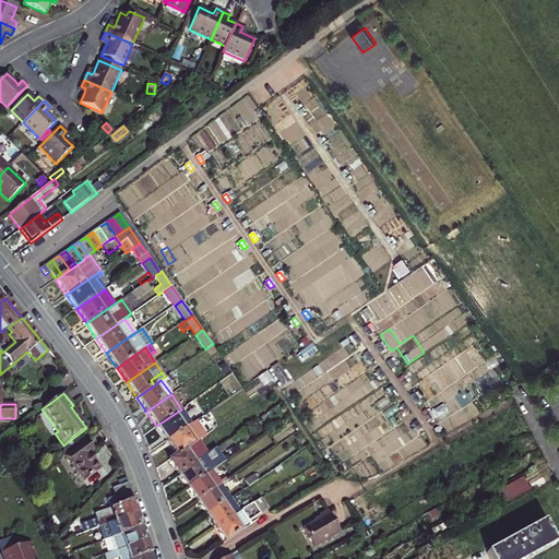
[(156,426),(167,441),(191,424),(181,409),(156,426)]
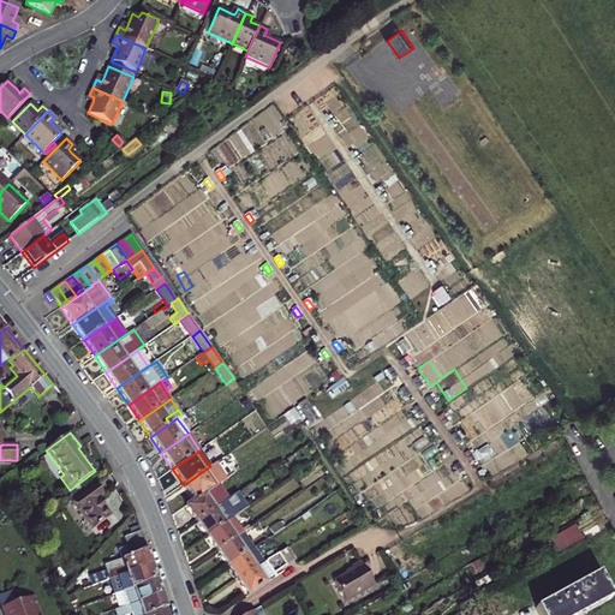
[(350,469),(354,487),(383,478),(378,460),(350,469)]
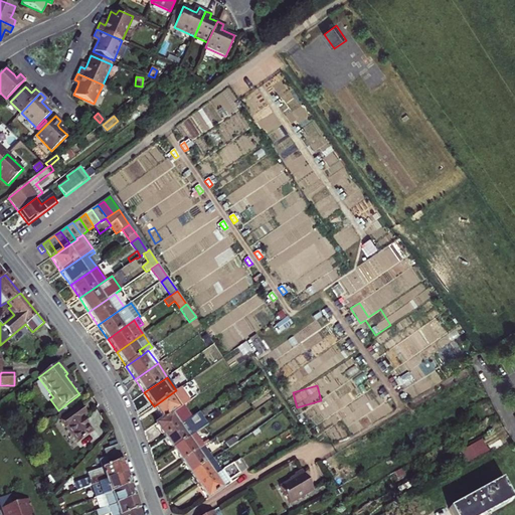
[(163,419),(183,405),(190,400),(181,387),(176,390),(154,406),(163,419)]
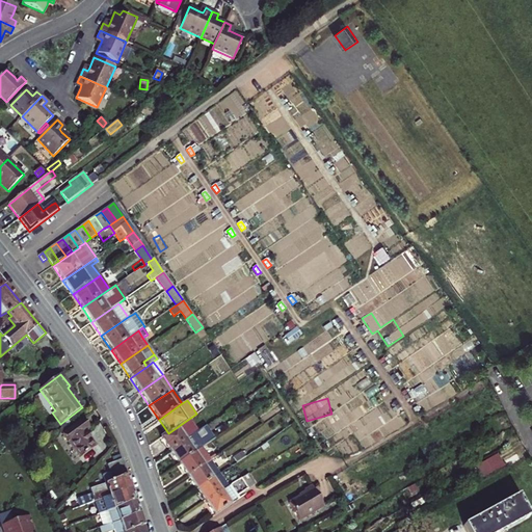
[(161,439),(169,452),(198,431),(189,419),(168,433),(161,439)]
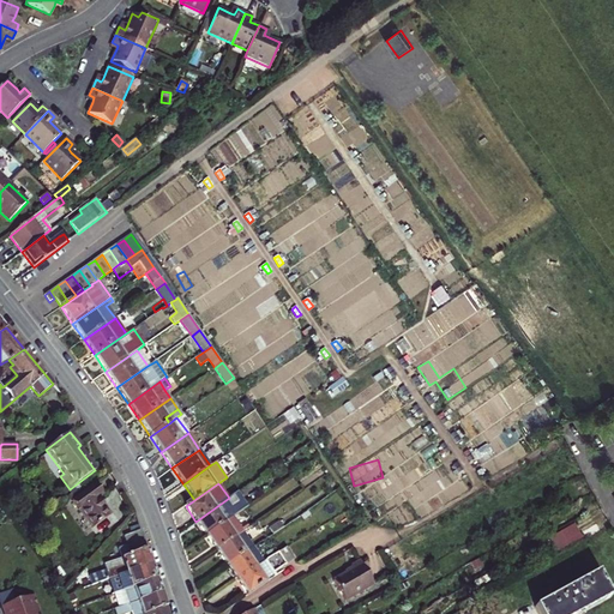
[(72,503),(92,529),(110,516),(97,498),(103,494),(96,485),(72,503)]
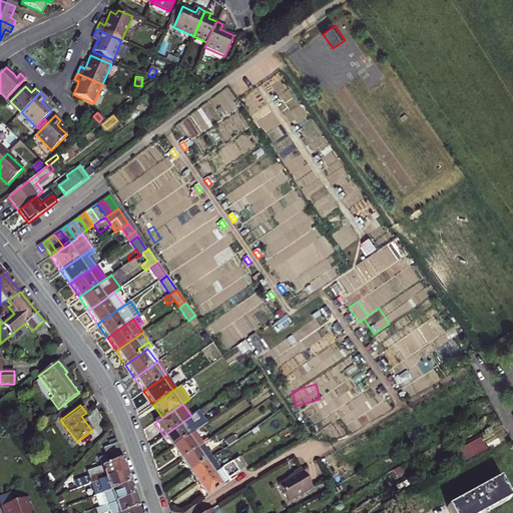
[(191,416),(163,436),(172,448),(194,433),(207,424),(198,411),(191,416)]
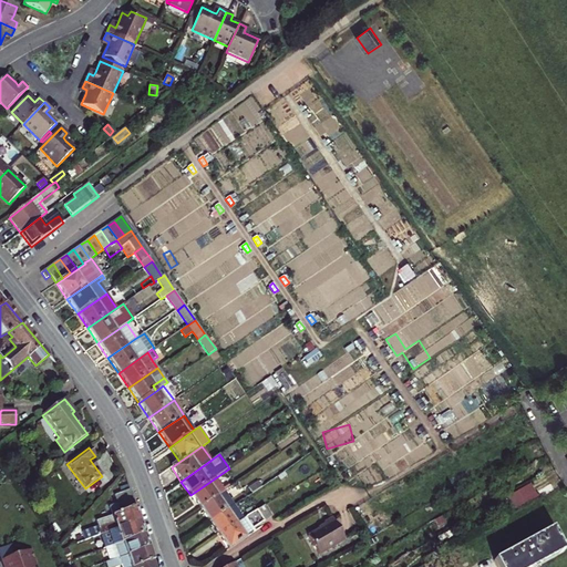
[(215,478),(191,495),(199,508),(224,492),(223,490),(215,478)]
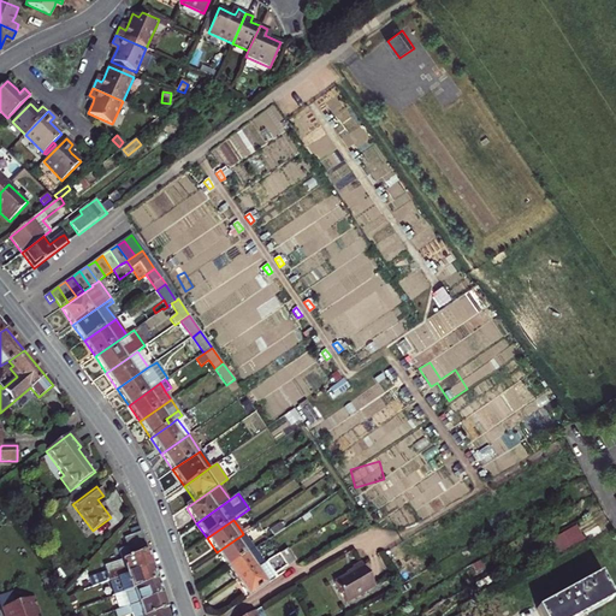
[(295,522),(284,529),(288,535),(298,528),(295,522)]
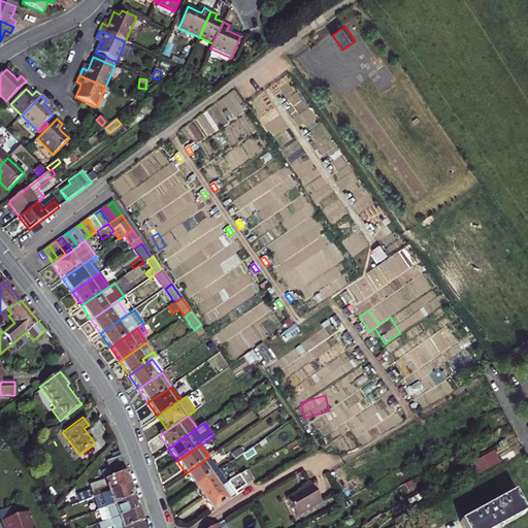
[(243,454),(240,449),(232,455),(235,459),(243,454)]
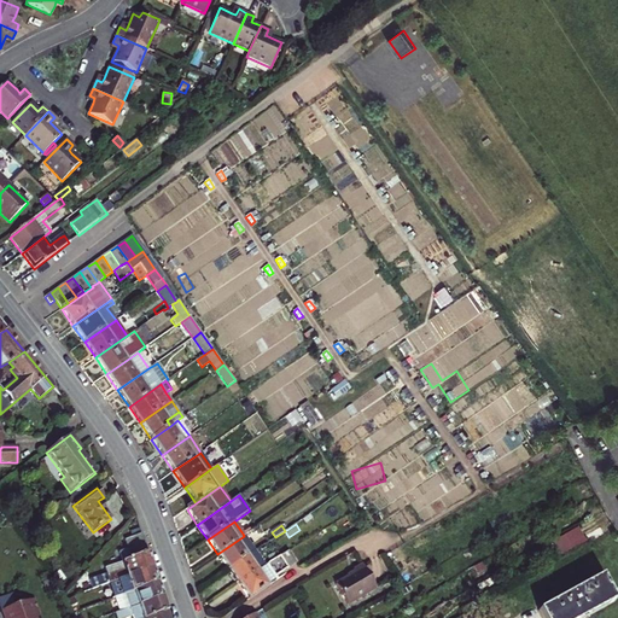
[(559,558),(587,544),(578,528),(551,542),(559,558)]
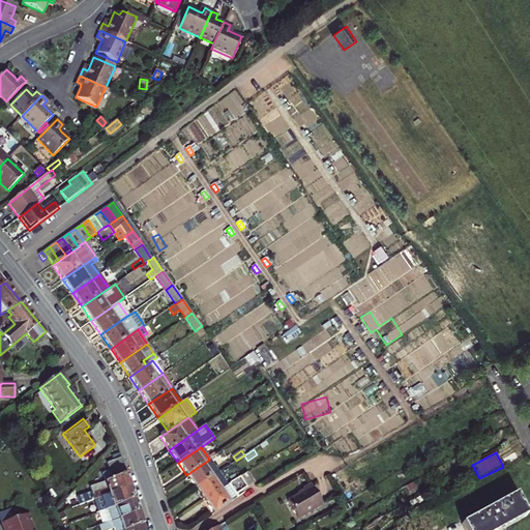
[(236,461),(239,467),(247,461),(244,455),(236,461)]
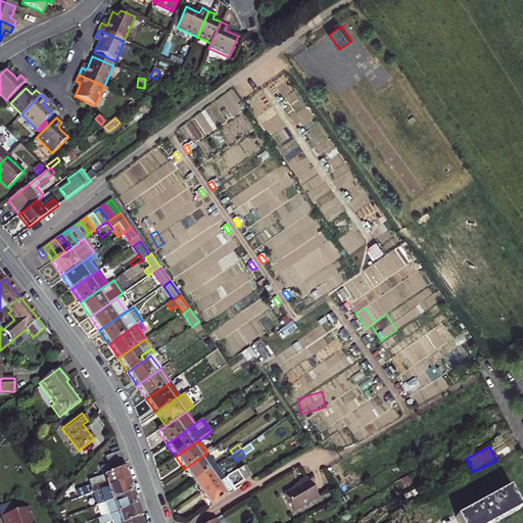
[(120,452),(105,457),(108,465),(123,460),(120,452)]
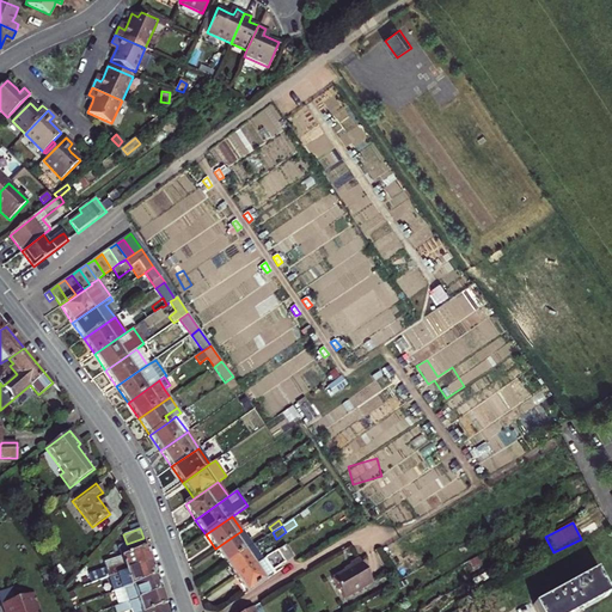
[(215,549),(226,564),(252,545),(242,531),(215,549)]
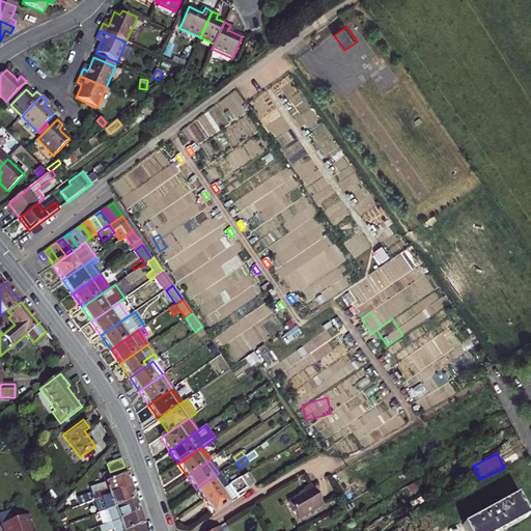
[(94,501),(132,488),(124,467),(110,472),(102,474),(105,483),(89,488),(91,494),(77,499),(75,491),(65,501),(72,508),(94,501)]
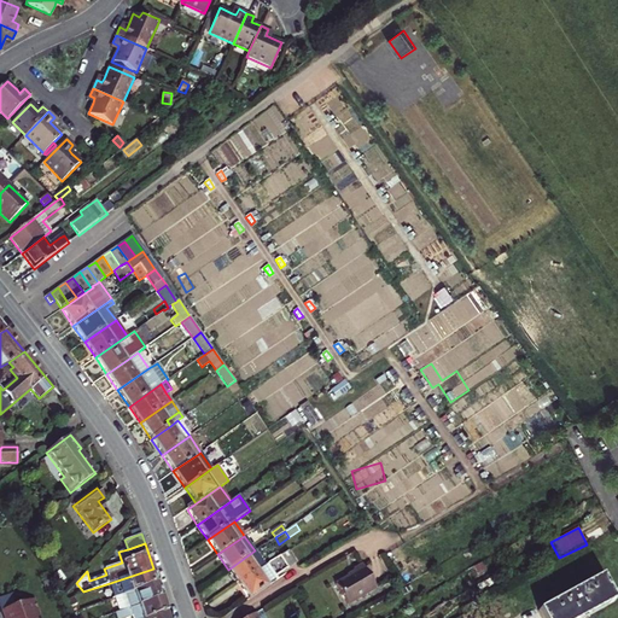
[(228,570),(238,584),(264,566),(255,551),(228,570)]
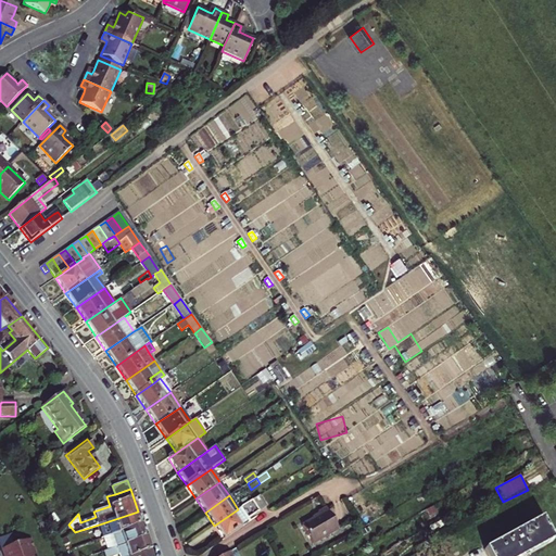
[(252,501),(260,512),(266,507),(260,496),(252,501)]
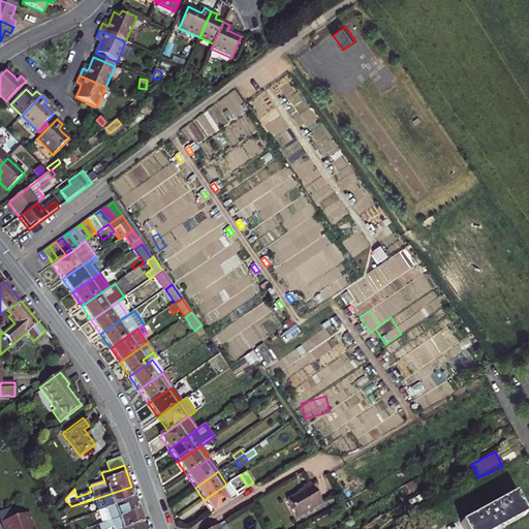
[(227,486),(235,498),(238,496),(229,484),(227,486)]
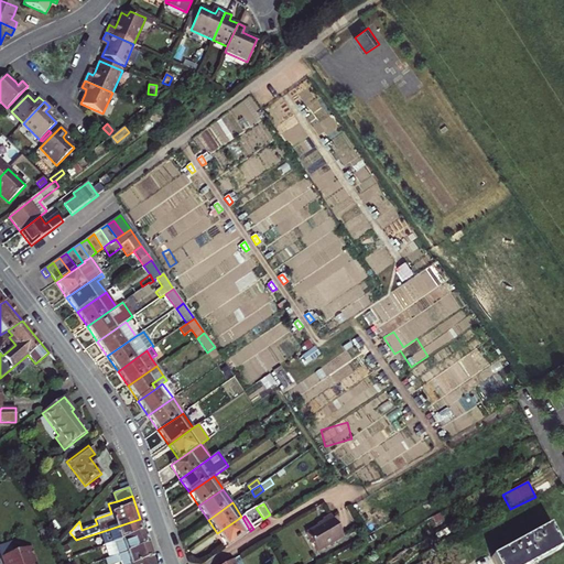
[(217,533),(227,548),(250,531),(242,518),(241,517),(217,533)]
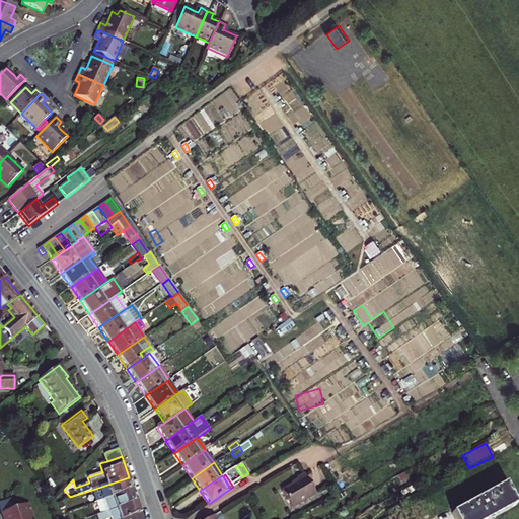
[(291,508),(315,494),(304,475),(297,479),(298,483),(282,492),(291,508)]
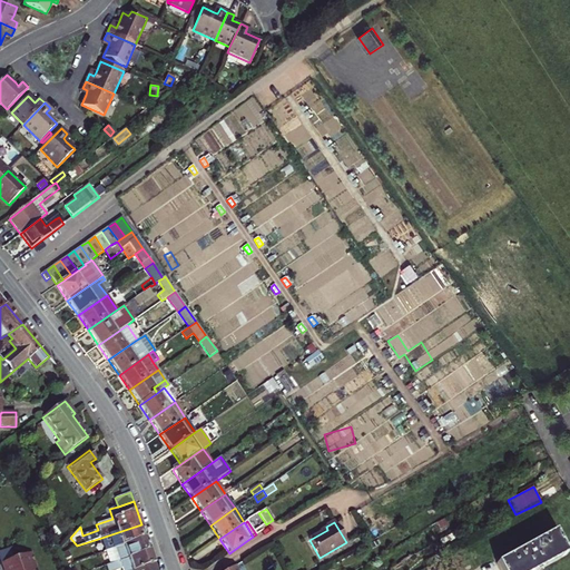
[(101,538),(106,551),(109,550),(145,538),(141,524),(101,538)]
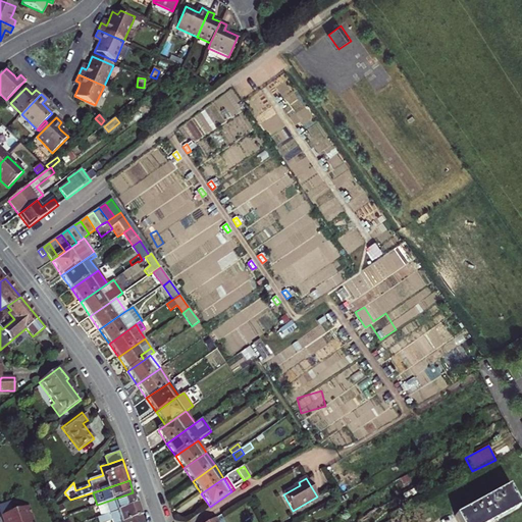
[(455,516),(457,521),(493,521),(519,509),(508,487),(455,516)]
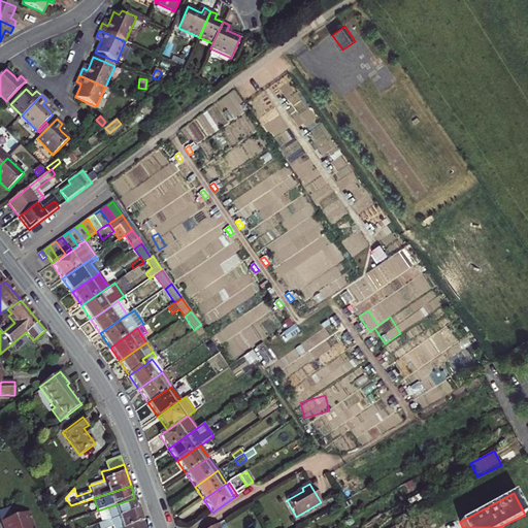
[(109,513),(111,520),(138,510),(134,498),(101,509),(103,515),(109,513)]
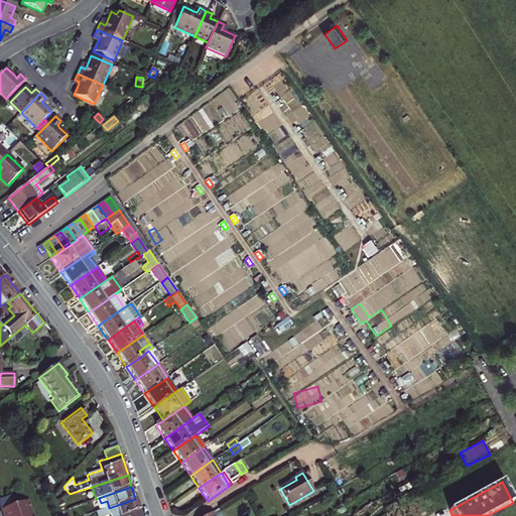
[(96,499),(100,511),(109,508),(107,501),(101,503),(99,498),(96,499)]
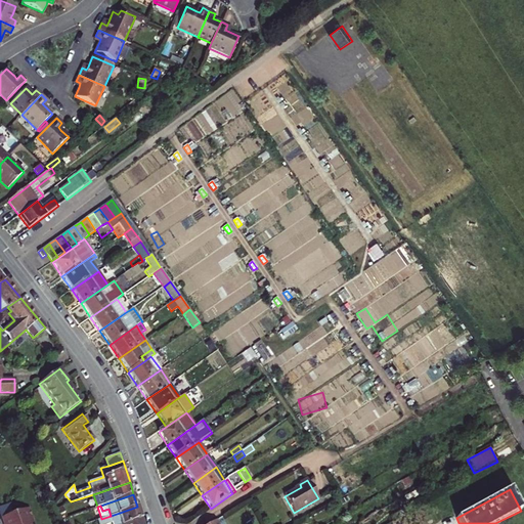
[(113,523),(126,523),(141,519),(137,507),(111,516),(101,519),(98,520),(99,523),(100,523),(105,522),(105,523),(107,523),(113,522),(113,523)]
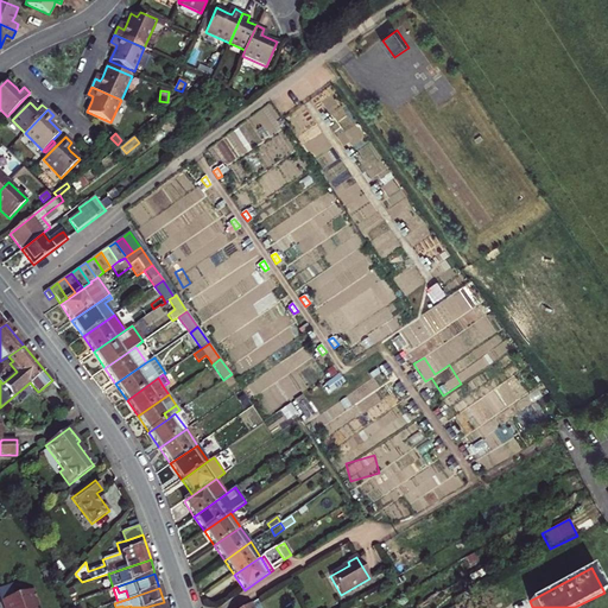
[(39,607),(33,589),(1,601),(2,607),(39,607)]
